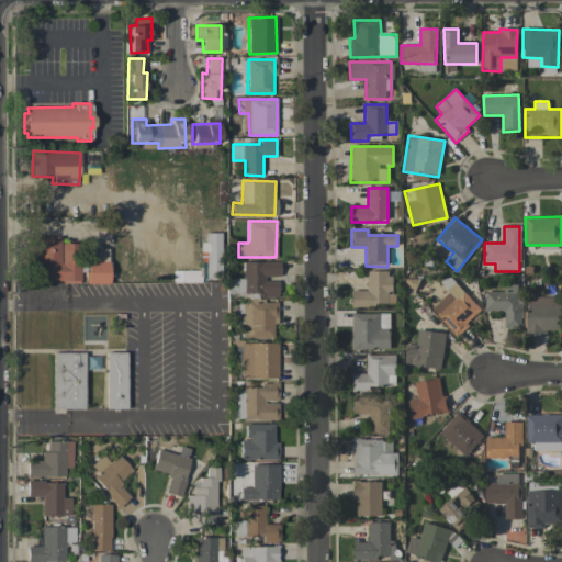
[(220,233),(204,233),(205,242),(203,242),(204,278),(221,278),(220,233)]
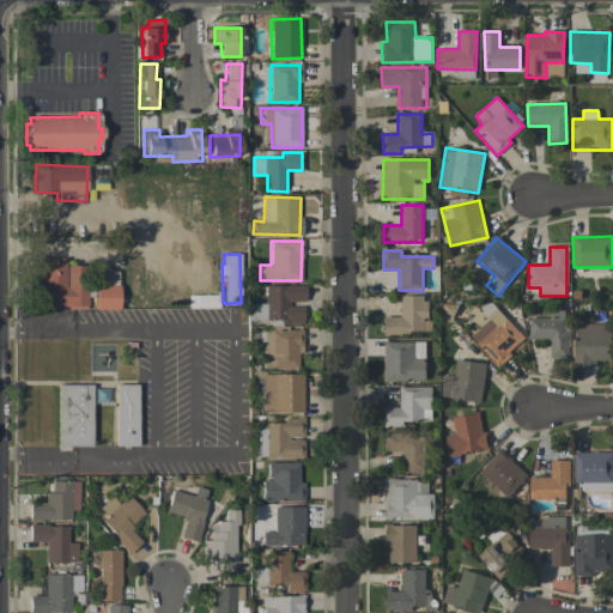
[(86,265),(66,265),(66,258),(40,258),(40,307),(86,307),(86,265)]
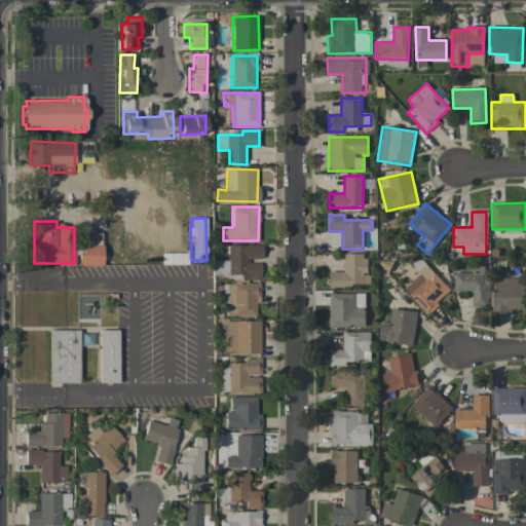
[(101,232),(81,233),(82,266),(102,265),(101,232)]
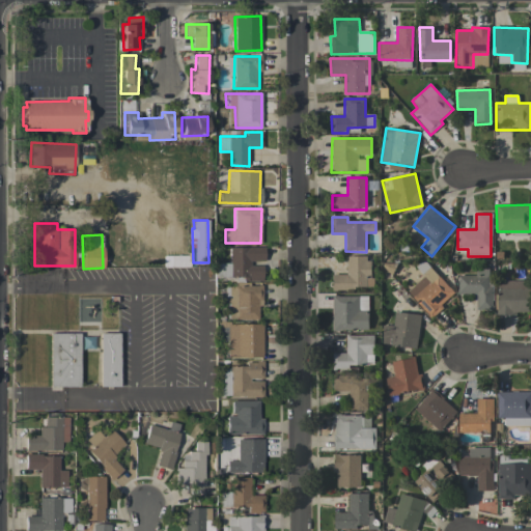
[(264,246),(230,247),(230,281),(262,281),(261,262),(264,262),(264,246)]
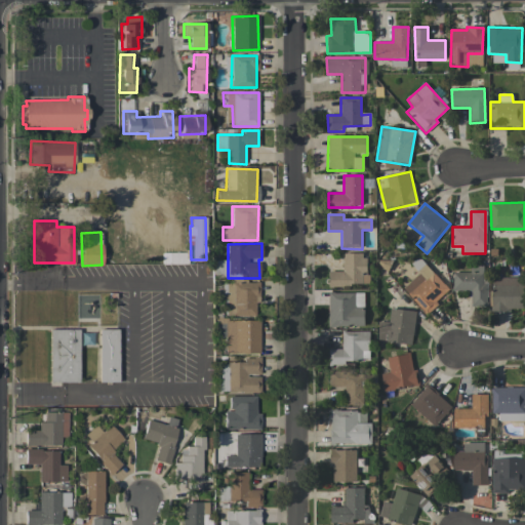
[(329,286),(367,285),(367,253),(344,253),(344,272),(329,272),(329,286)]
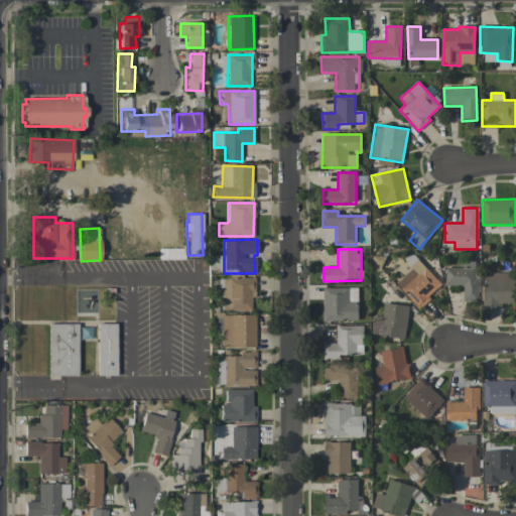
[(397,282),(415,307),(440,289),(413,251),(403,259),(413,271),(397,282)]
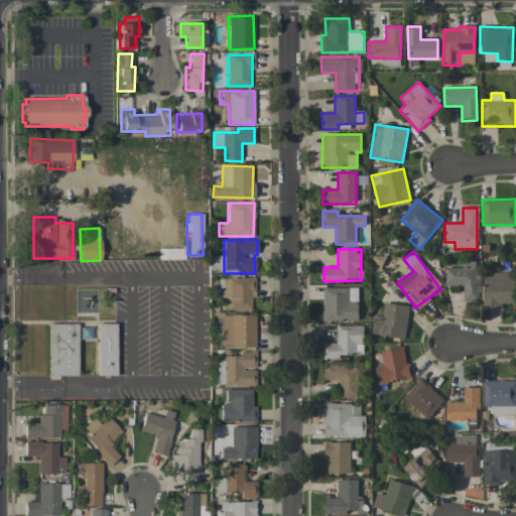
[(223,269),(223,256),(213,255),(212,268),(223,269)]
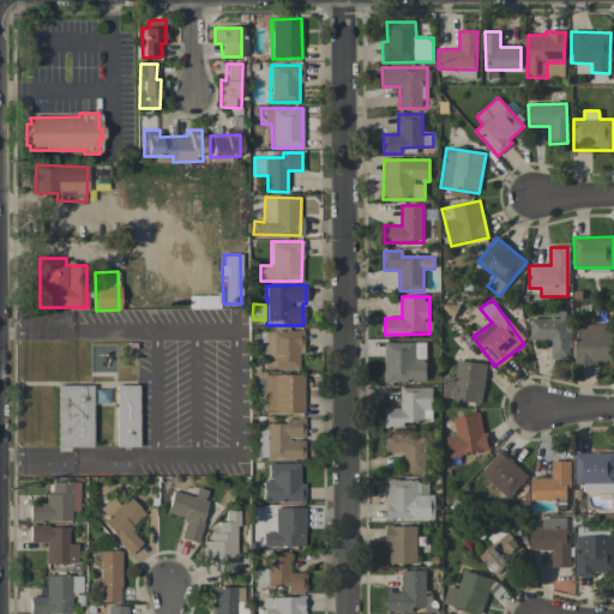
[(567,309),(549,309),(549,319),(529,319),(529,338),(551,338),(551,359),(567,359),(567,309)]
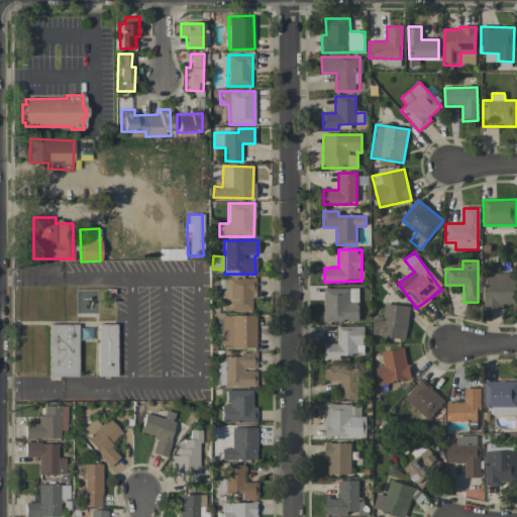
[(516,305),(515,273),(484,274),(485,306),(516,305)]
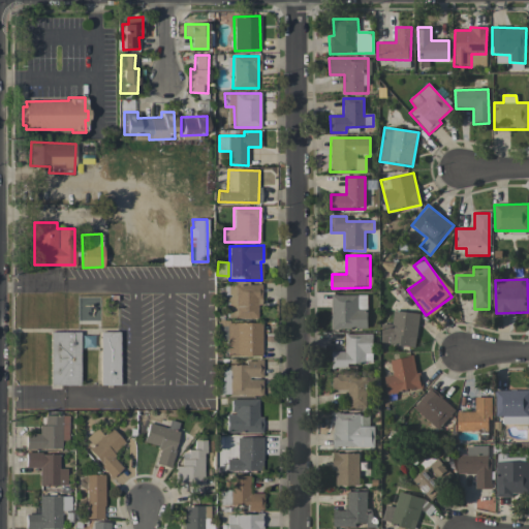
[(256,318),(257,303),(260,303),(261,284),(227,284),(226,317),(256,318)]
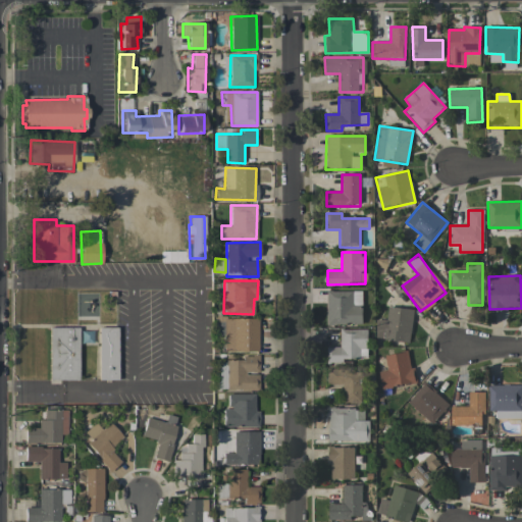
[(362,324),(362,292),(326,292),(326,325),(362,324)]
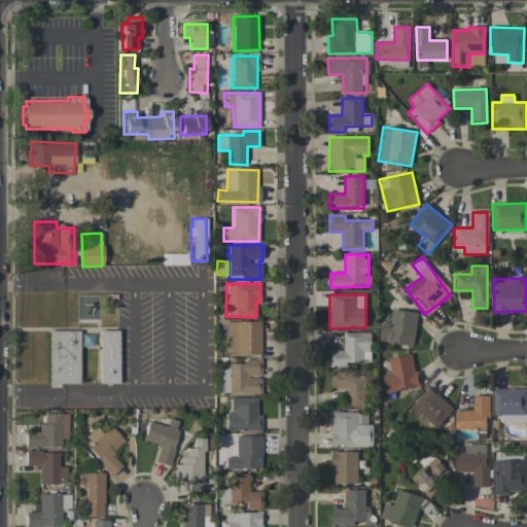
[(379,343),(415,345),(416,312),(391,311),(390,323),(380,323),(379,343)]
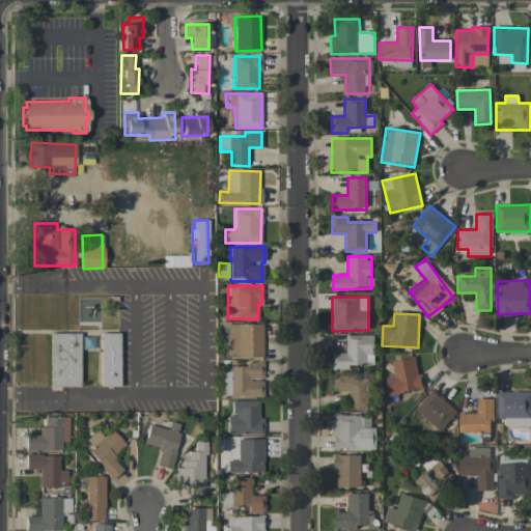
[(262,324),(227,324),(227,357),(262,358),(262,324)]
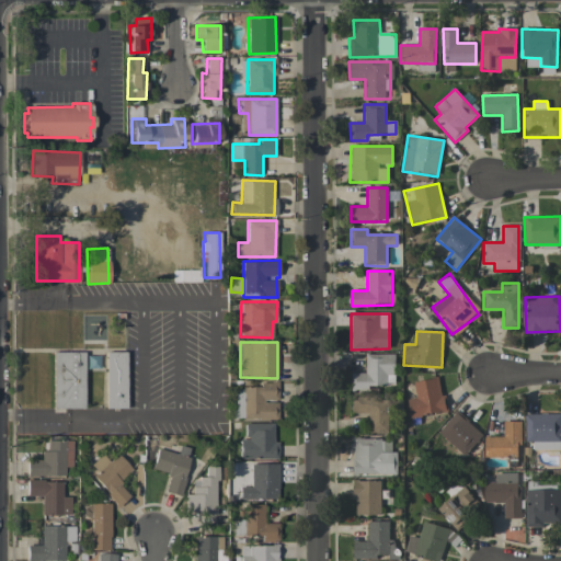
[(53,352),(53,409),(83,409),(83,352),(53,352)]
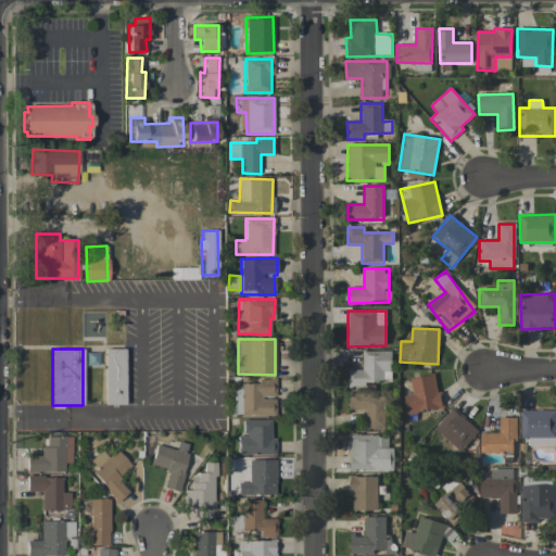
[(103,349),(104,405),(124,405),(124,349),(103,349)]
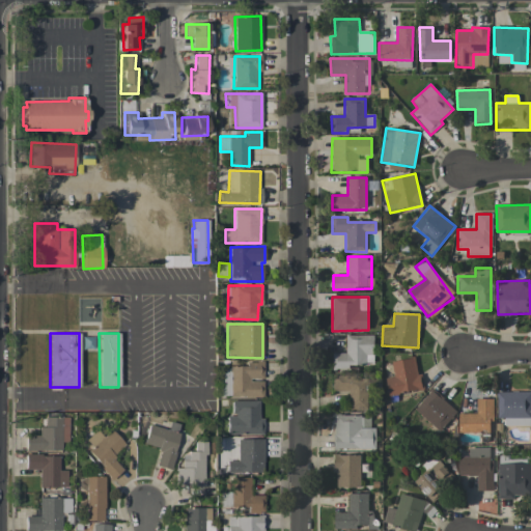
[(333,369),(350,369),(350,365),(373,364),(373,335),(345,336),(346,353),(332,354),(333,369)]
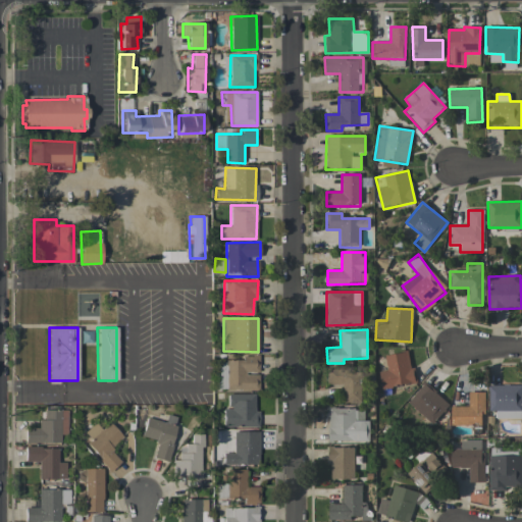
[(81,331),(81,343),(92,343),(92,331),(81,331)]
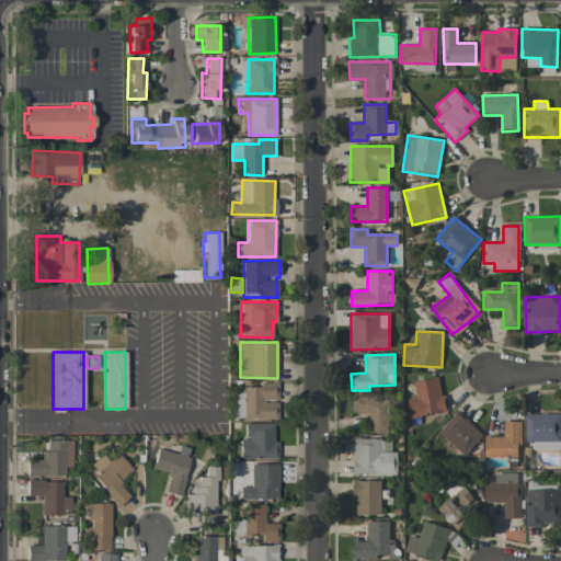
[(445,412),(438,378),(413,382),(416,398),(407,400),(411,419),(445,412)]
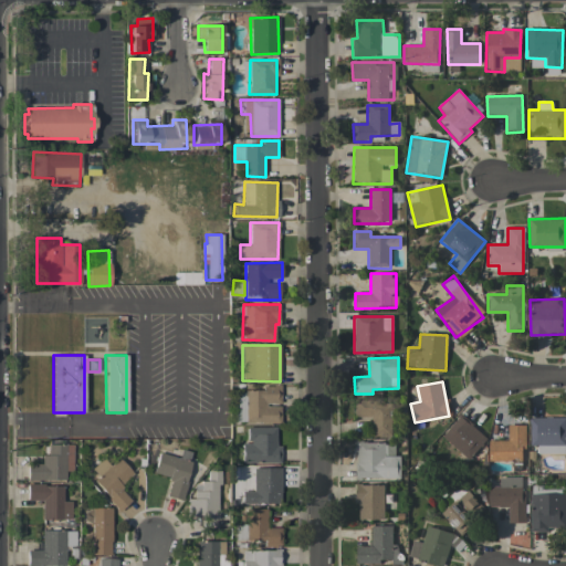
[(245,423),(280,422),(280,405),(281,405),(280,387),(245,388),(245,423)]
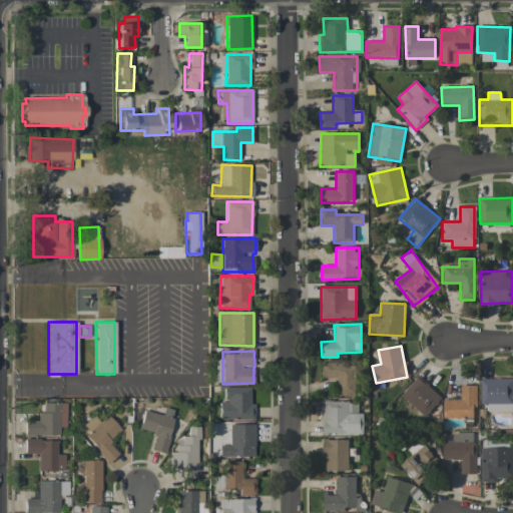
[(221,382),(221,358),(213,358),(212,382),(221,382)]
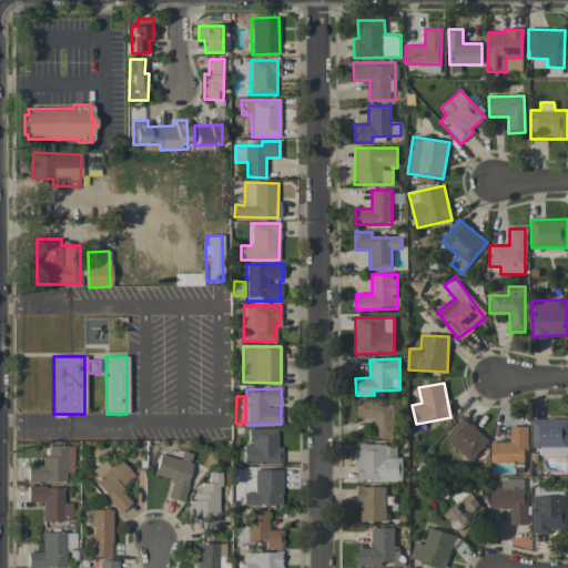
[(374,438),(393,438),(393,402),(356,403),(357,418),(374,418),(374,438)]
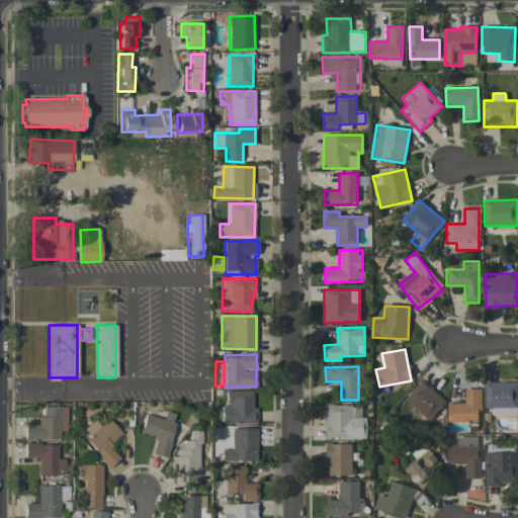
[(445,401),(421,380),(404,400),(429,421),(445,401)]
